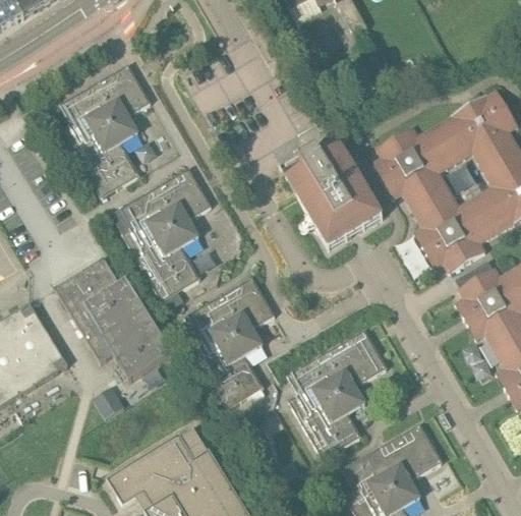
[(0,0),(0,29),(22,17),(24,16),(15,0),(0,0)]
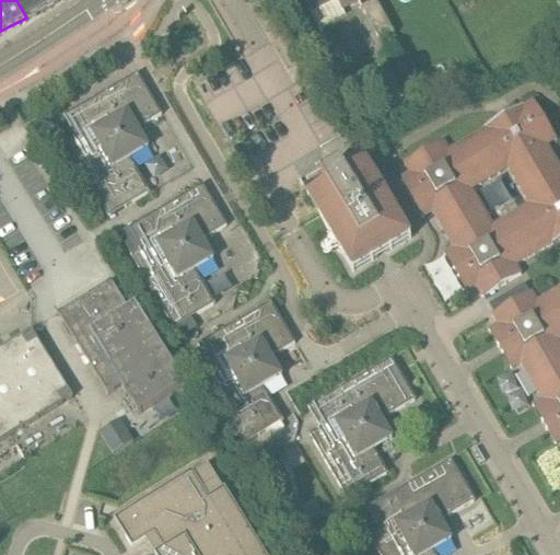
[(16,0),(26,18),(56,0),(16,0)]
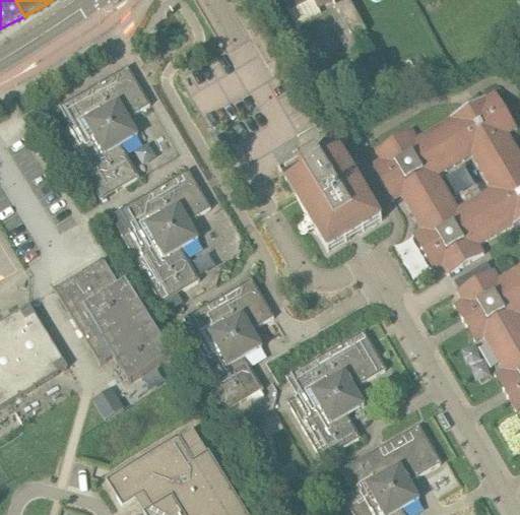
[(285,0),(290,9),(307,0),(315,0),(318,6),(329,0),(285,0)]
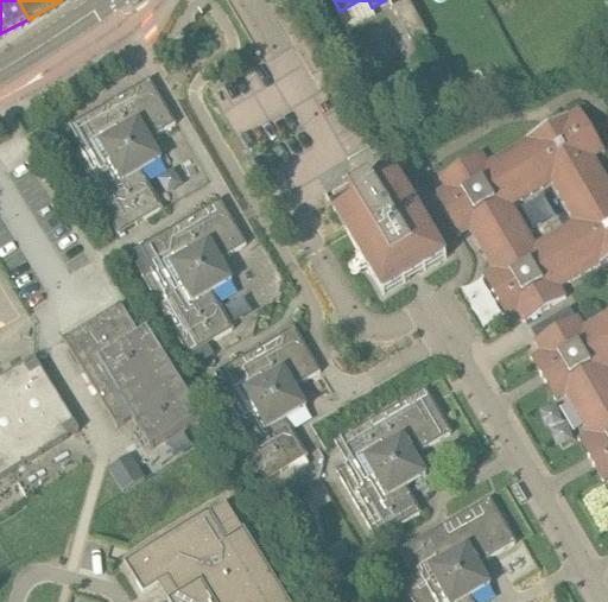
[(150,135),(176,120),(149,74),(69,121),(83,144),(71,151),(118,230),(163,204),(141,166),(160,154),(150,135)]
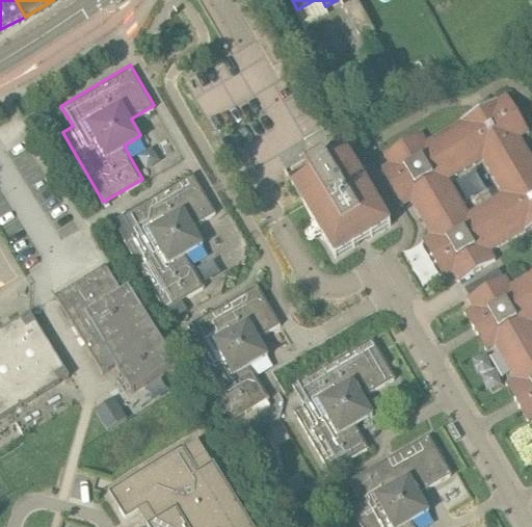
[(421,129),(383,151),(389,160),(379,165),(401,203),(410,196),(431,232),(422,237),(443,274),(452,269),(458,279),(495,257),(489,247),(524,228),(525,229),(531,224),(531,155),(520,133),(529,128),(507,91),(498,97),(497,96),(460,116),(460,119),(426,138),(421,129)]
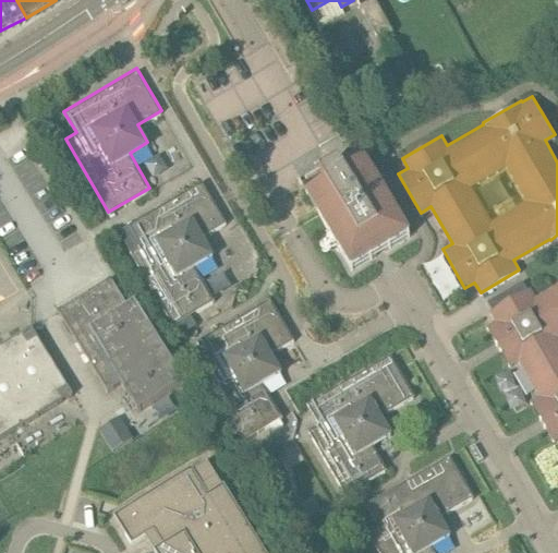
[(344,166),(340,157),(320,168),(326,177),(306,189),(351,266),(410,232),(364,155),(344,166)]
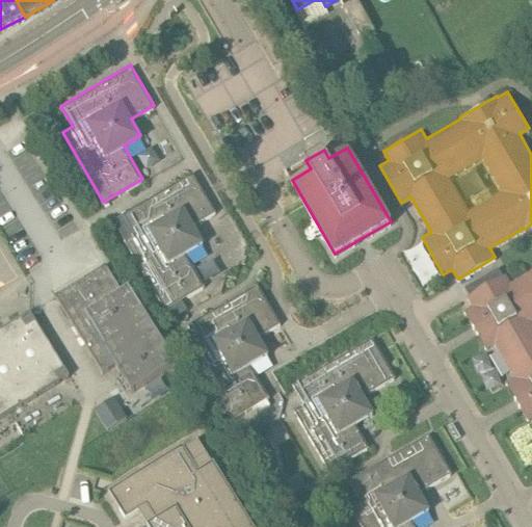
[(192,225),(215,211),(192,172),(123,212),(134,232),(124,238),(164,308),(204,285),(185,252),(203,242),(192,225)]
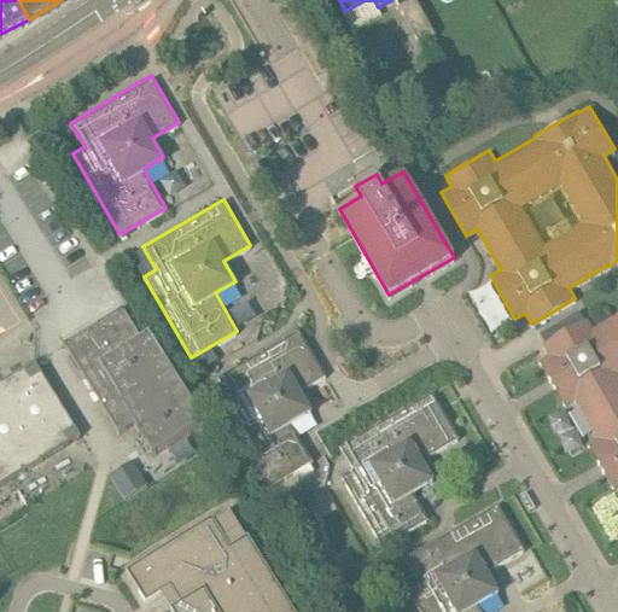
[(130,254),(144,277),(156,269),(143,246),(130,254)]
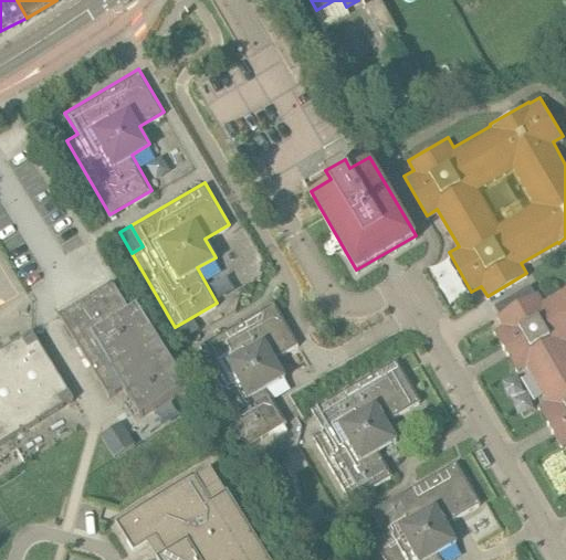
[(130,307),(113,278),(59,312),(109,393),(123,386),(140,413),(187,384),(137,304),(130,307)]
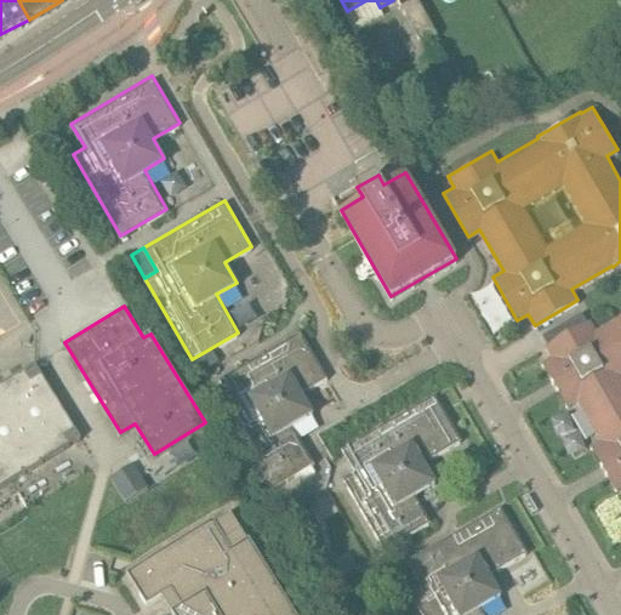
[(542,334),(548,342),(588,319),(584,309),(542,334)]
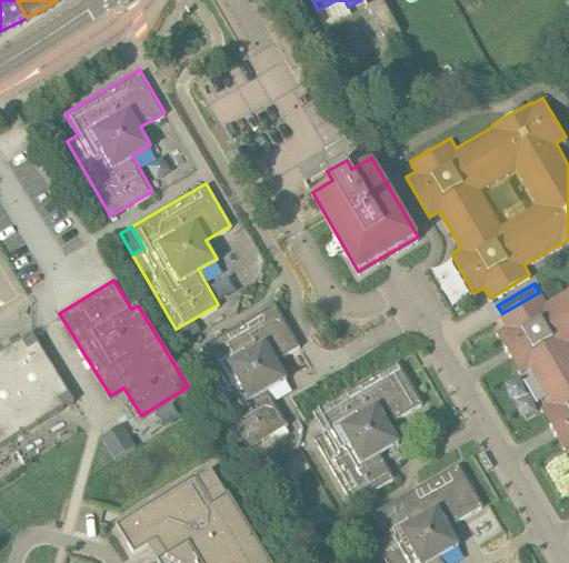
[(568,288),(545,302),(539,292),(502,313),(500,314),(506,324),(496,331),(519,370),(529,364),(550,402),(540,408),(563,448),(568,443),(568,288)]
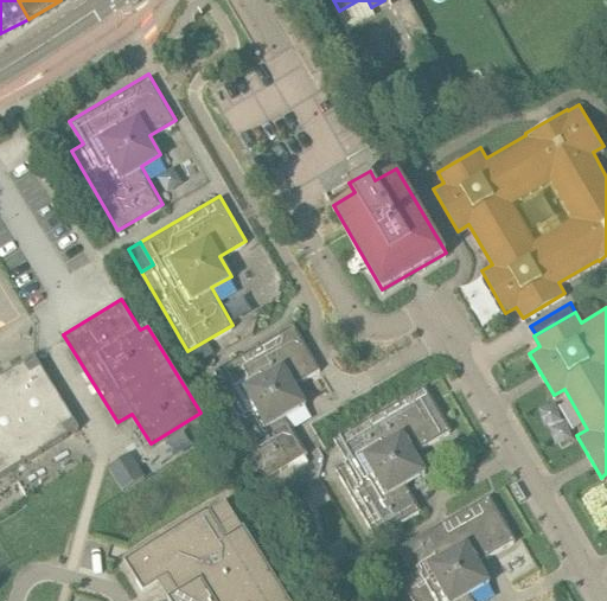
[(294,383),(320,368),(294,323),(213,369),(228,391),(216,398),(262,478),(307,452),(285,414),(305,403),(294,383)]
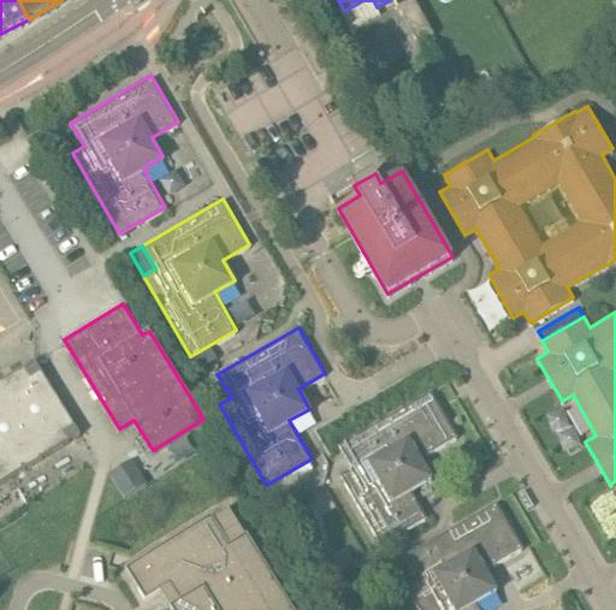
[(0,480),(81,432),(35,357),(0,379),(0,480)]
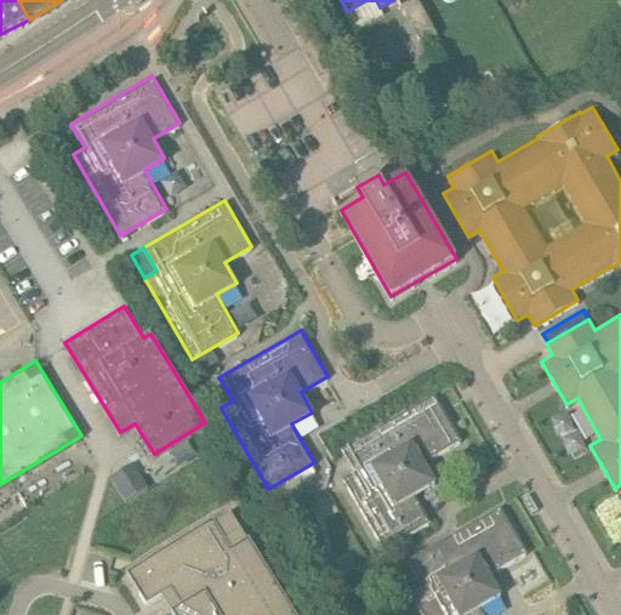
[(422,461),(461,438),(434,392),(341,446),(355,470),(343,477),(383,547),(429,519),(414,493),(434,480),(422,461)]
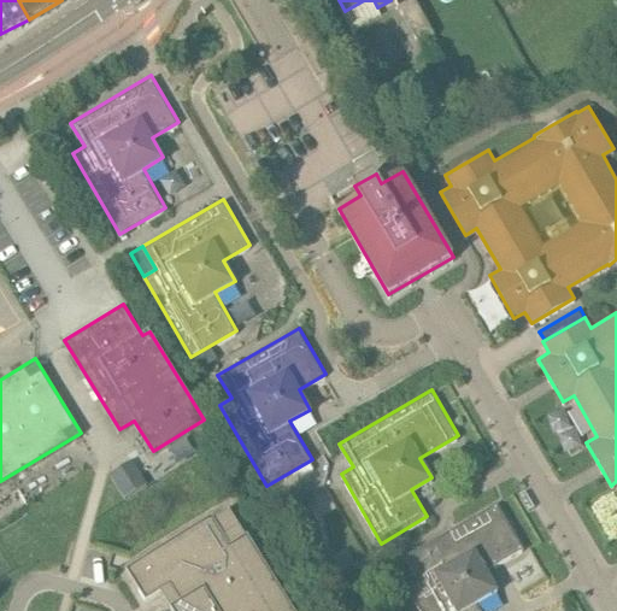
[(131,457),(110,470),(125,493),(146,480),(131,457)]
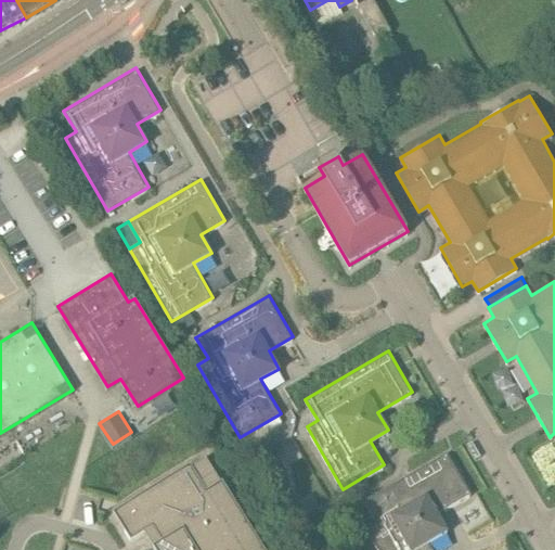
[(437,512),(470,493),(447,451),(363,500),(376,521),(365,527),(378,549),(434,549),(429,541),(447,531),(437,512)]
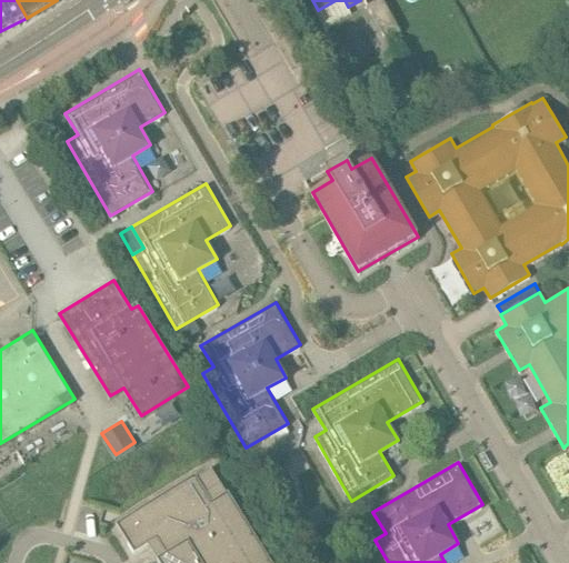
[(227,491),(210,466),(197,475),(195,473),(117,522),(135,551),(157,536),(166,552),(157,556),(160,562),(272,562),(228,490),(227,491)]
